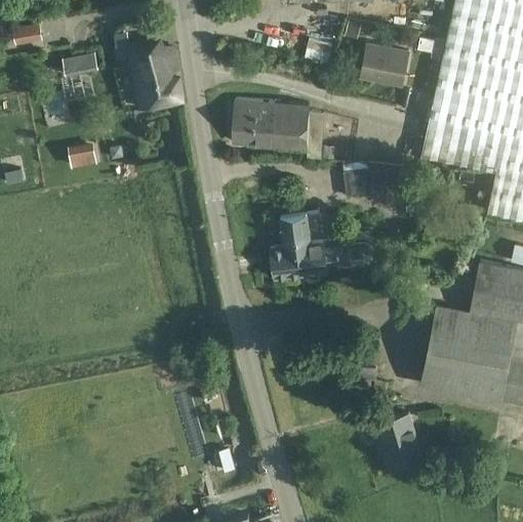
[(522,0),(454,0),(421,155),(493,171),(486,210),(522,218),(522,0)]
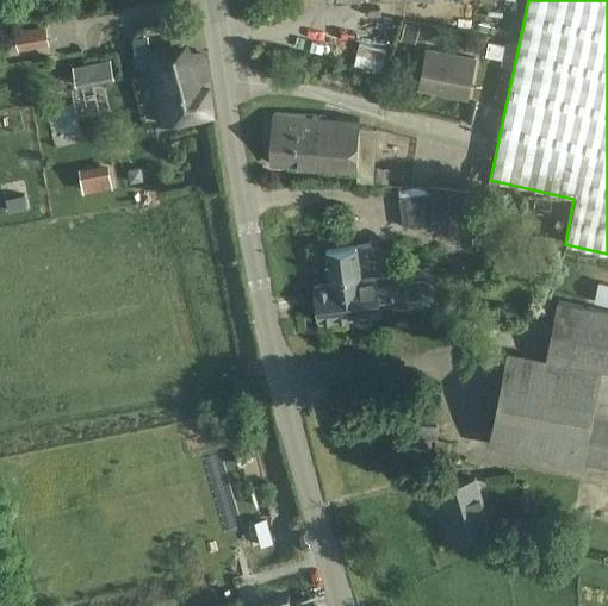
[(44,29),(13,33),(16,54),(47,48),(44,29)]
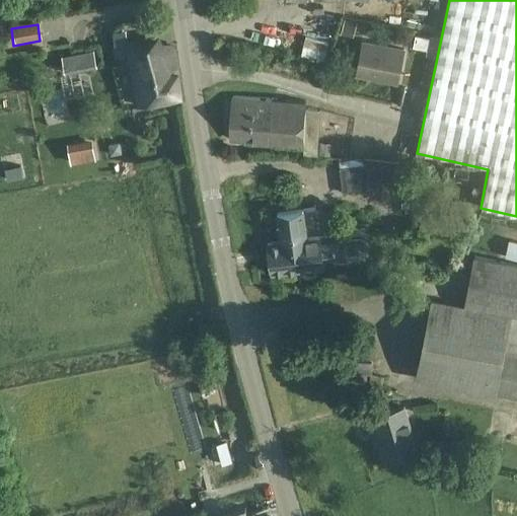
[(112,37),(115,61),(127,60),(123,34),(112,37)]
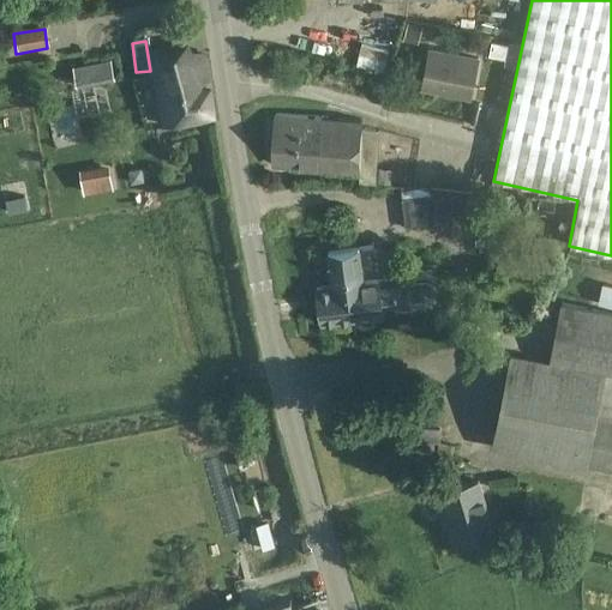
[(477,62),(429,53),(420,94),(468,102),(477,62)]
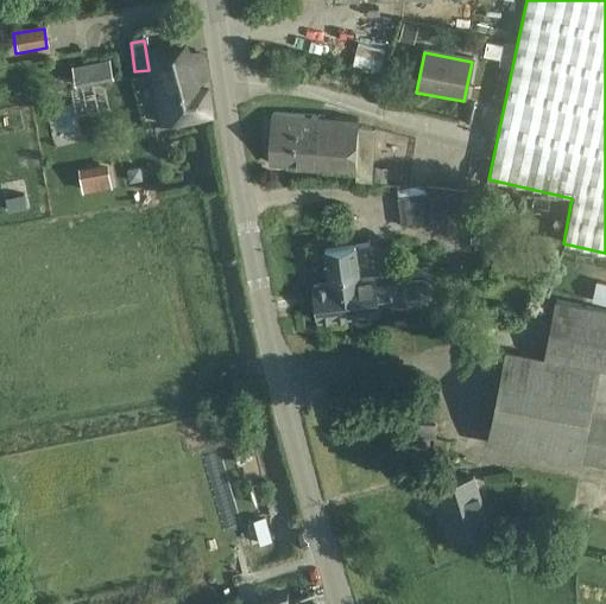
[(149,65),(162,127),(210,121),(206,89),(203,89),(200,57),(149,65)]
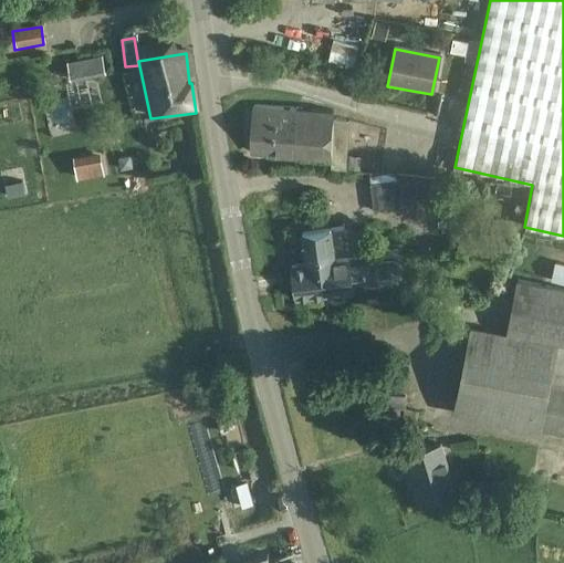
[(69,83),(104,75),(100,54),(64,62),(69,83)]
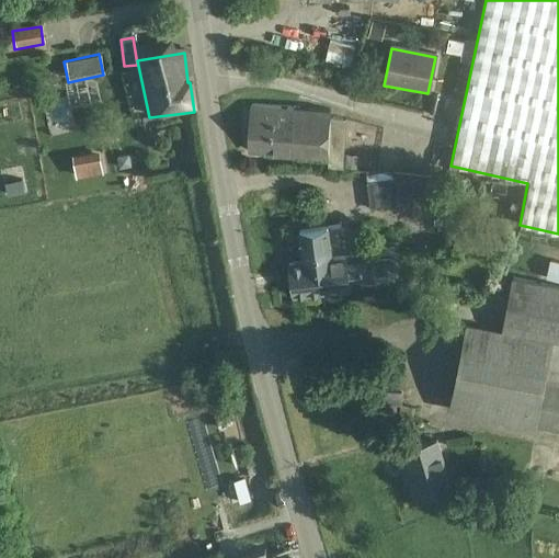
[(250,107),(248,157),(328,161),(329,113),(250,107)]
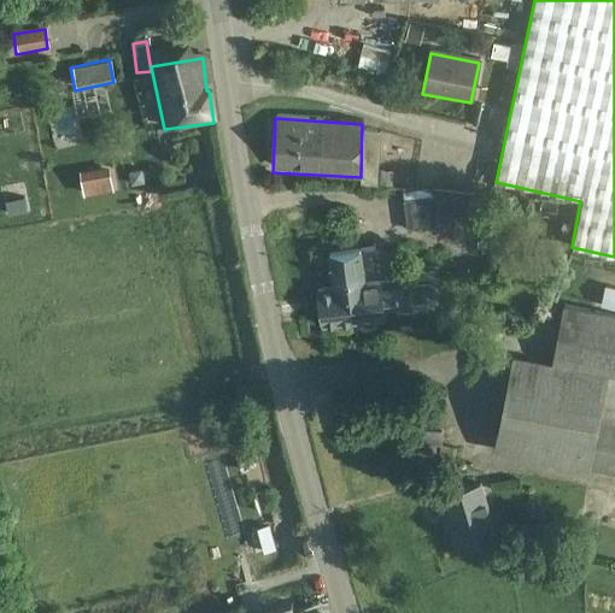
[(82,199),(112,193),(107,169),(77,175),(82,199)]
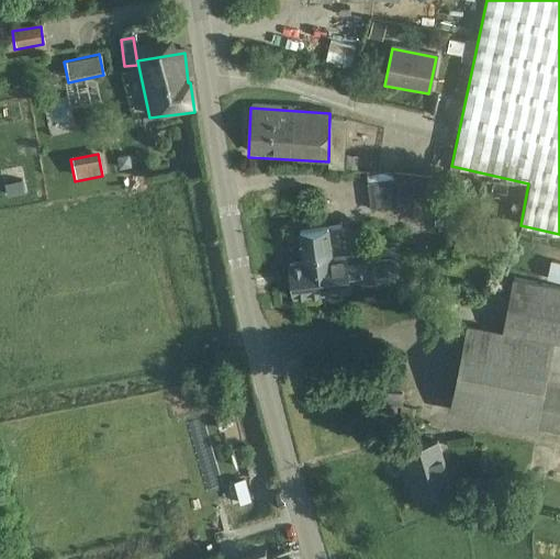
[(411,179),(366,186),(369,212),(414,205),(411,179)]
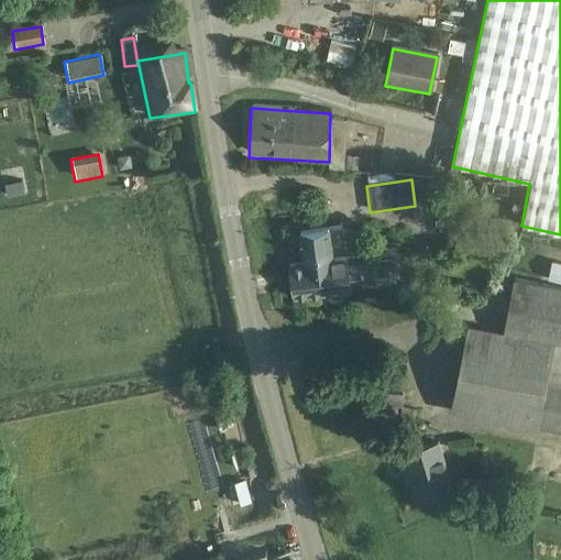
[(3,186),(6,198),(22,196),(19,183),(3,186)]
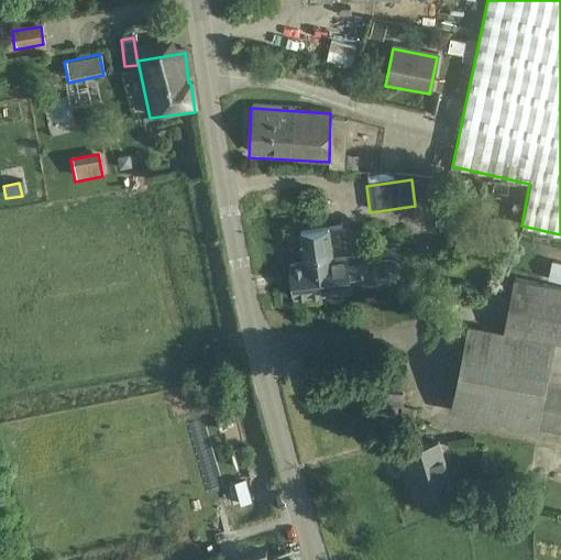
[(288,268),(293,300),(350,293),(350,292),(391,286),(397,283),(399,278),(399,272),(397,267),(392,264),(385,263),(373,264),(372,257),(331,263),(327,232),(298,235),(303,266),(288,268)]
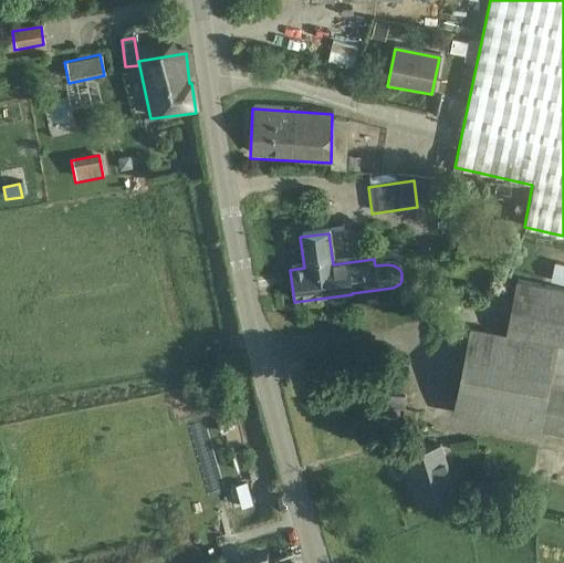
[(563,267),(553,264),(547,283),(563,287),(563,267)]
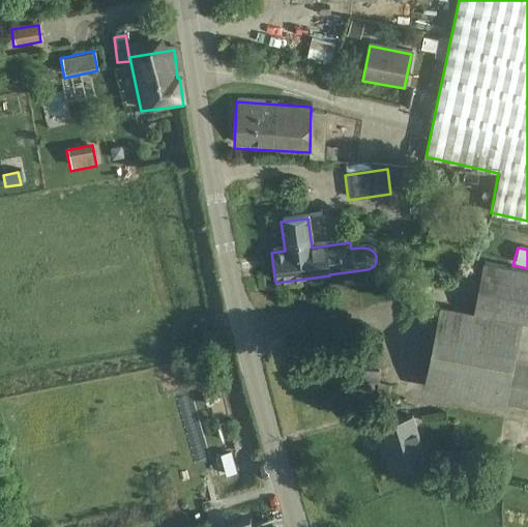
[(505,406),(527,410),(527,272),(482,264),(472,315),(439,309),(422,390),(505,407),(505,406)]
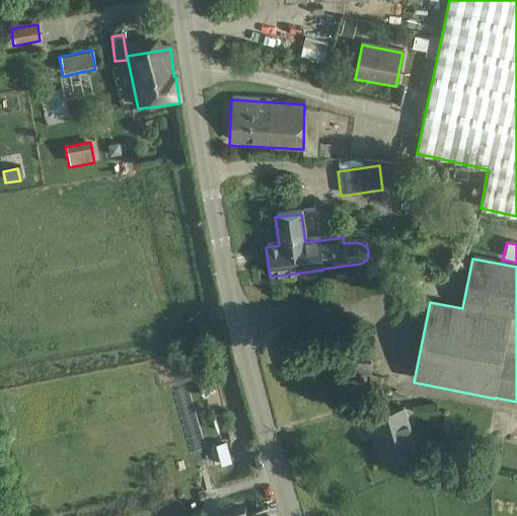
[(376,435),(384,462),(416,454),(402,410),(366,421),(371,437),(376,435)]
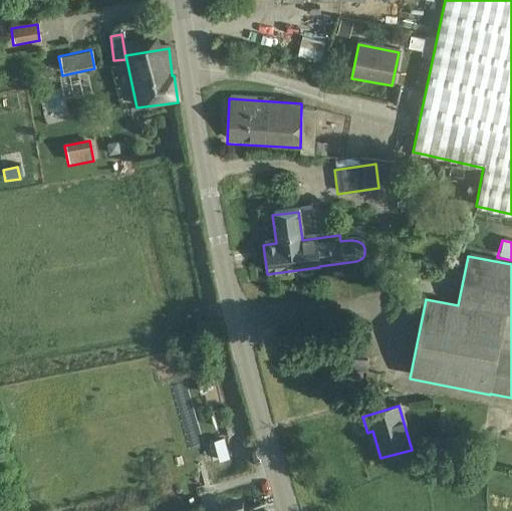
[(499,468),(511,468),(511,448),(500,448),(499,468)]
